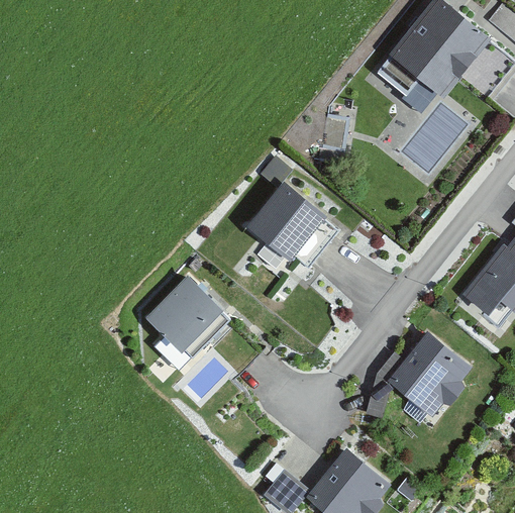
[(490,39),(440,0),(432,0),(376,71),(404,94),(416,79),(441,99),(490,39)]
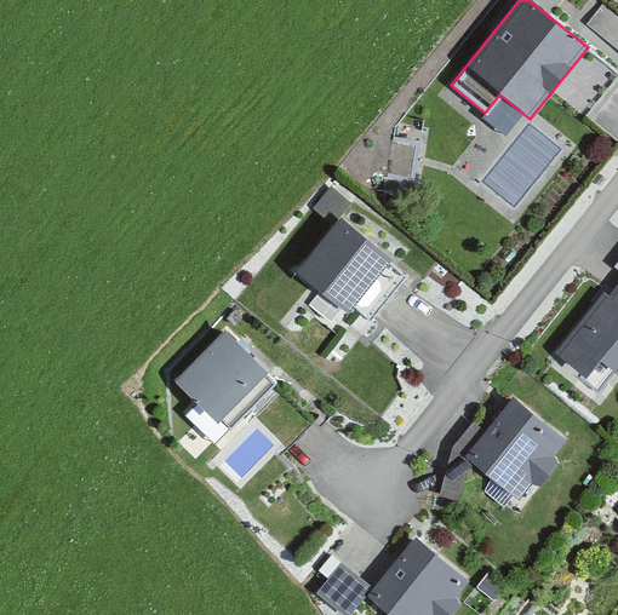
[(345,203),(327,189),(310,210),(328,224),(345,203)]
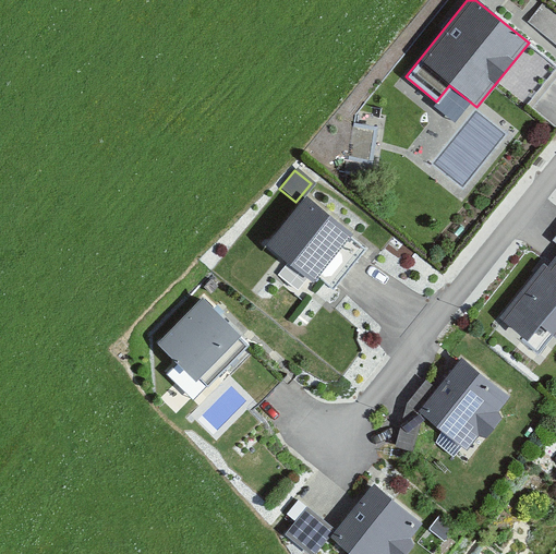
[(351,233),(302,196),(266,243),(315,280),(351,233)]
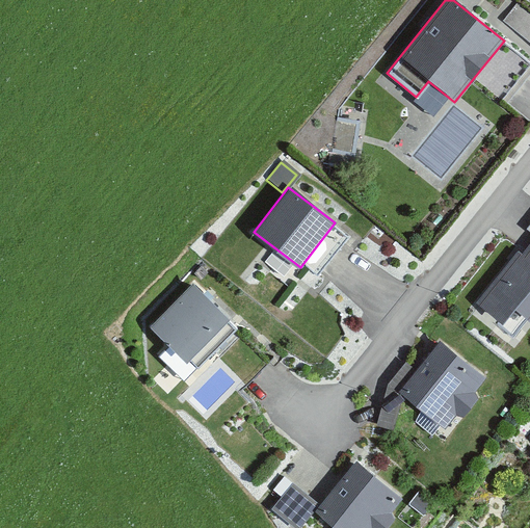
[(529,244),(522,256),(517,251),(476,302),(504,324),(515,310),(529,321),(529,244)]
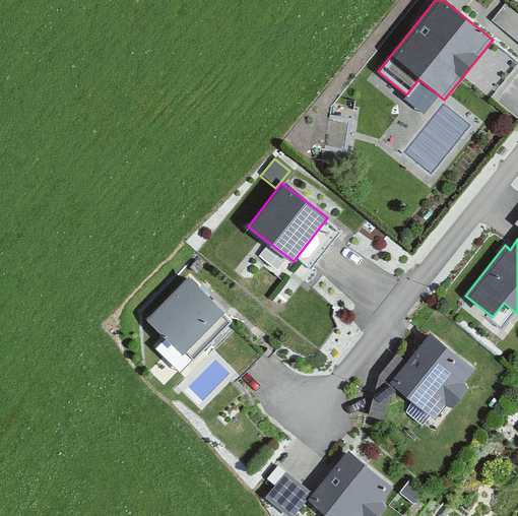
[(225,315),(187,277),(144,321),(166,341),(169,337),(186,355),(225,315)]
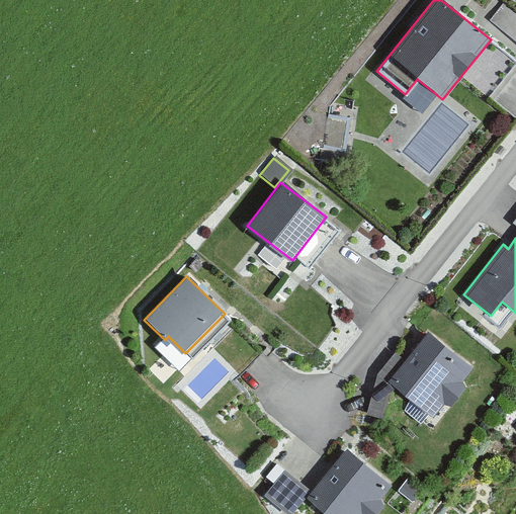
[(381,418),(385,394),(393,386),(406,397),(411,400),(403,410),(419,423),(428,412),(432,416),(443,401),(449,406),(465,386),(459,381),(471,367),(427,331),(404,359),(393,350),(373,373),(366,415),(381,418)]
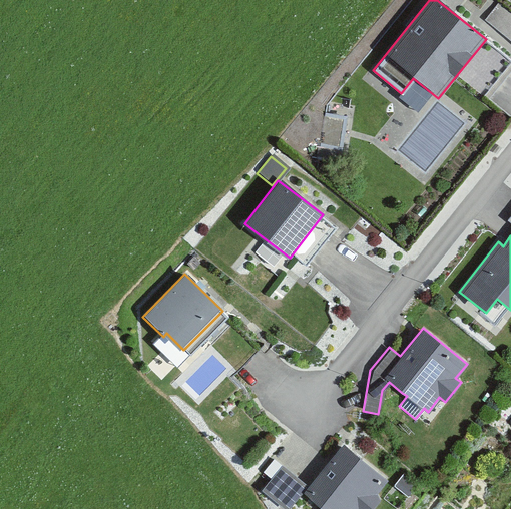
[(385,480),(343,444),(303,492),(321,506),(318,508),(372,508),(381,499),(374,493),(385,480)]
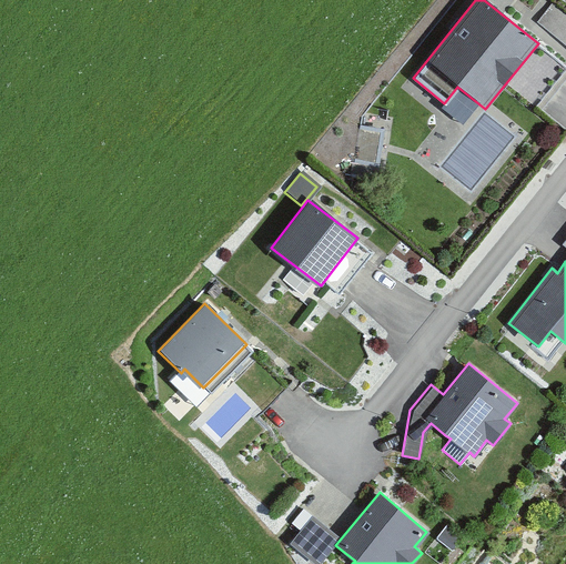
[(334,539),(300,509),(286,522),(296,532),(289,541),(312,562),(334,539)]
